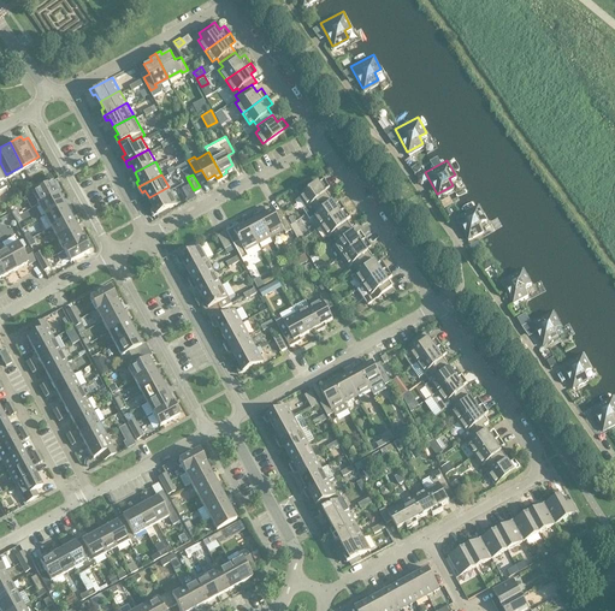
[(323,176),(299,193),(306,205),(309,201),(313,206),(329,194),(324,188),(329,184),(323,176)]
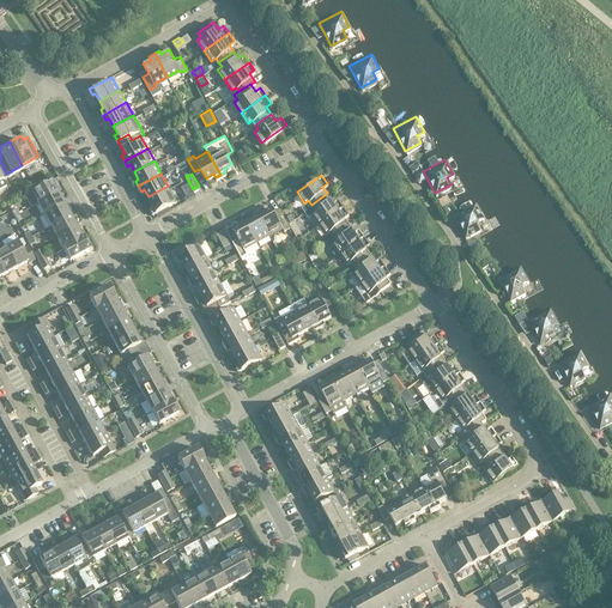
[(56,189),(50,177),(41,182),(35,186),(32,187),(30,188),(37,200),(56,189)]
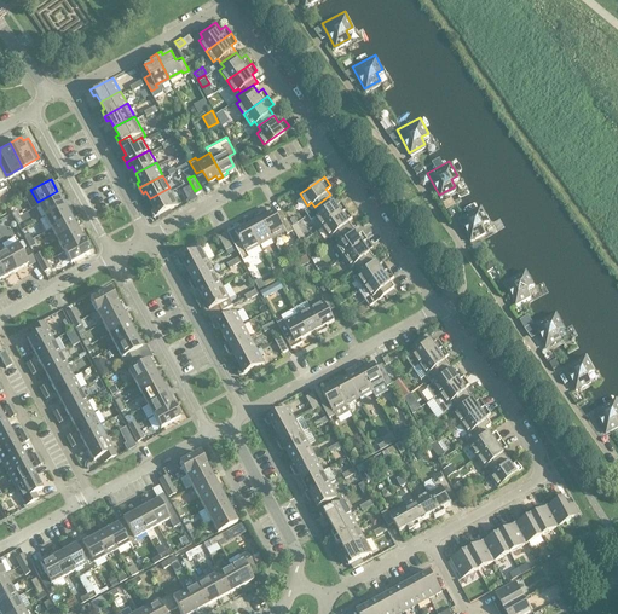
[(177,201),(169,187),(150,198),(154,207),(150,208),(154,214),(177,201)]
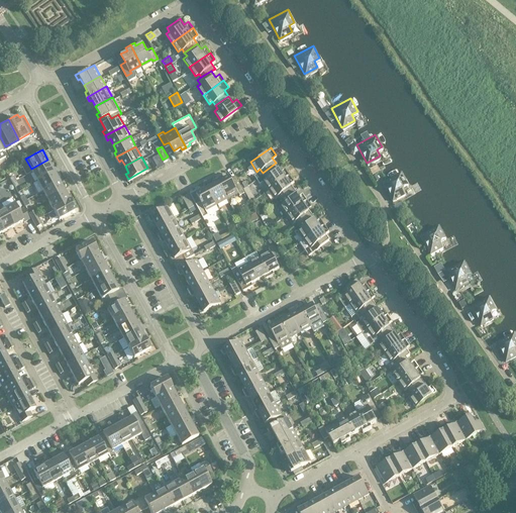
[(53,170),(47,160),(31,169),(36,179),(53,170)]
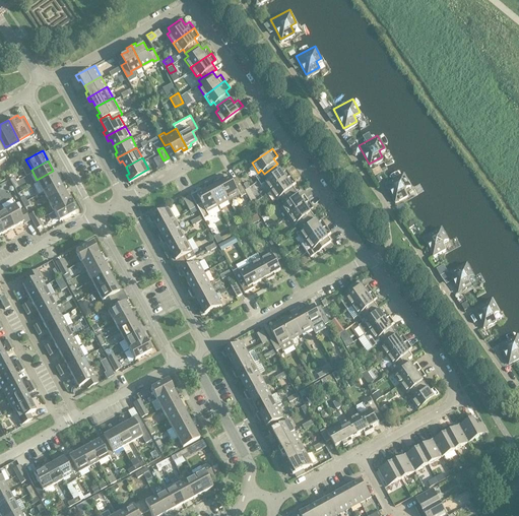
[(281,170),(277,164),(264,174),(266,177),(263,180),(269,188),(290,174),(285,167),(281,170)]
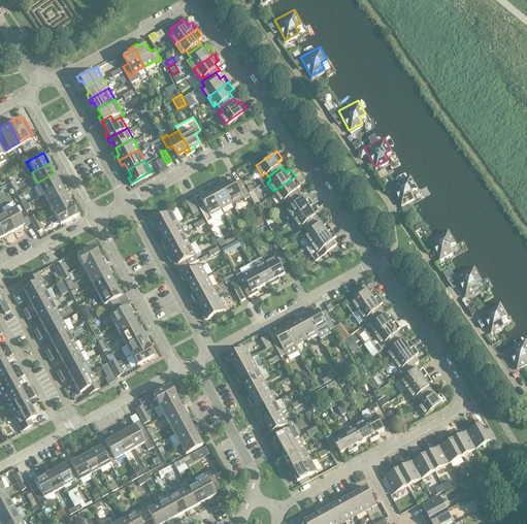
[(60,183),(54,173),(37,183),(32,185),(38,195),(42,192),(60,183)]
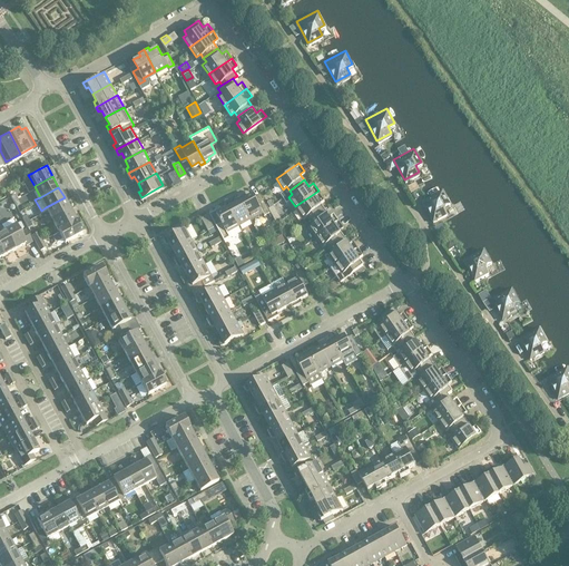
[(449,202),(441,187),(421,198),(432,220),(435,217),(447,212),(443,205),(449,202)]
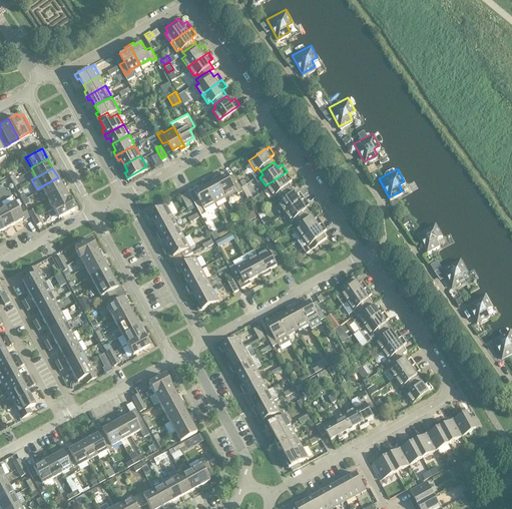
[(218,172),(214,175),(224,194),(235,188),(236,191),(241,188),(232,172),(228,174),(226,171),(219,175),(218,172)]
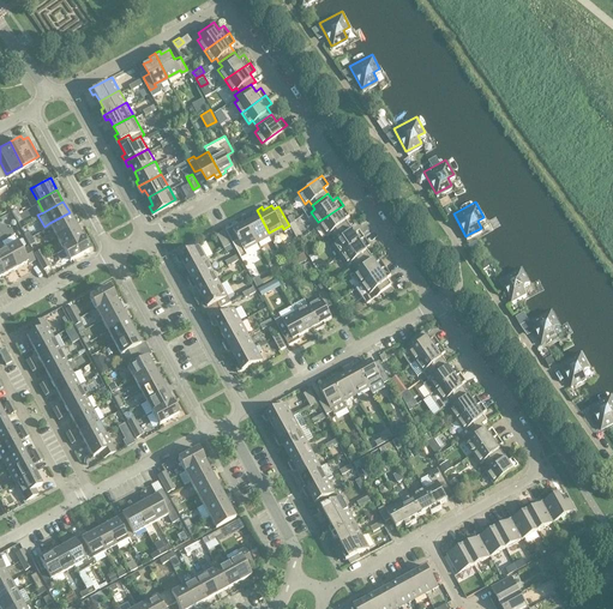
[(348,212),(343,205),(318,222),(325,233),(330,230),(332,234),(348,223),(343,216),(348,212)]
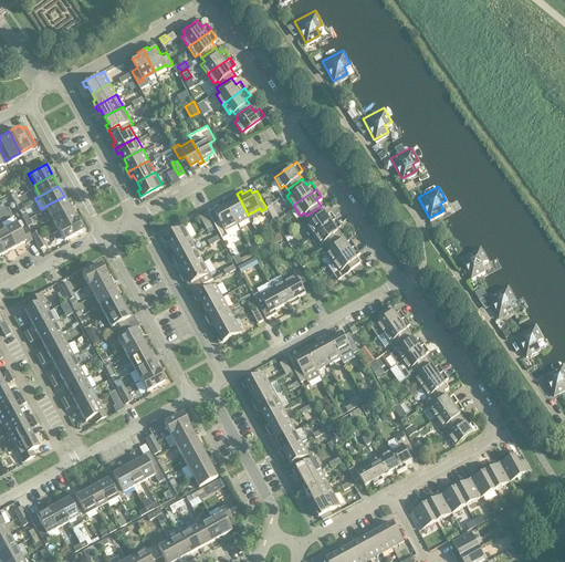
[(248,215),(237,194),(231,196),(233,199),(227,203),(237,221),(248,215)]
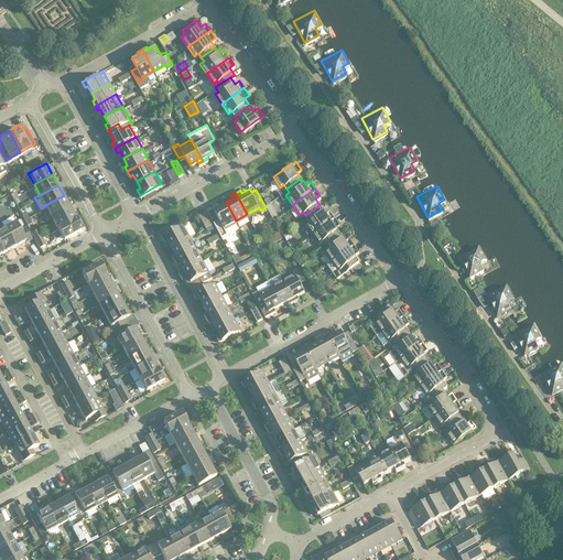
[(69,205),(64,195),(45,205),(51,216),(69,205)]
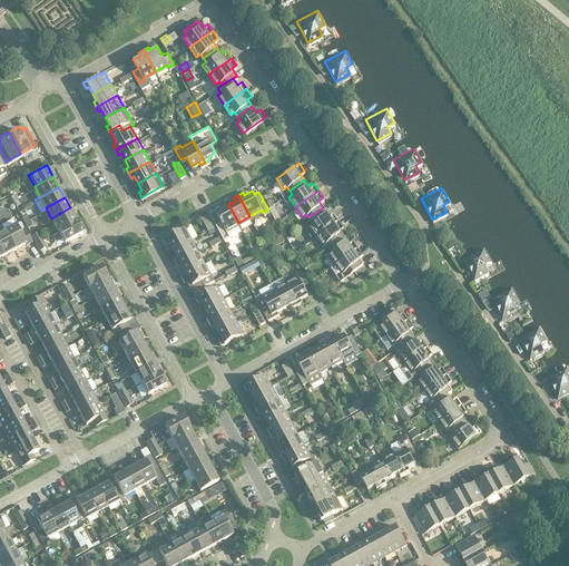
[(238,223),(228,204),(221,208),(219,205),(208,211),(215,223),(223,236),(229,233),(227,228),(238,223)]
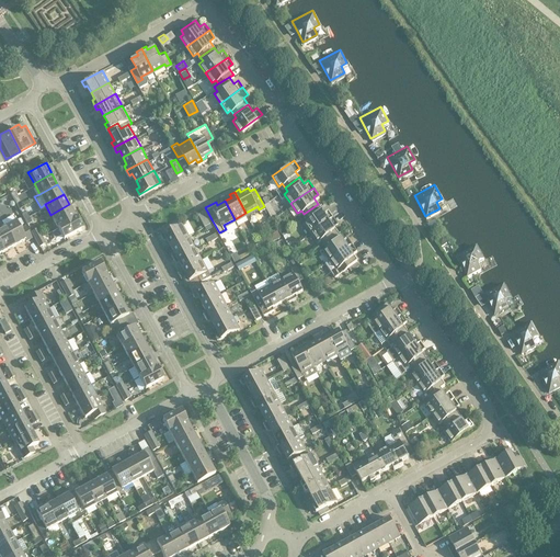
[(75,215),(69,204),(50,215),(56,225),(75,215)]
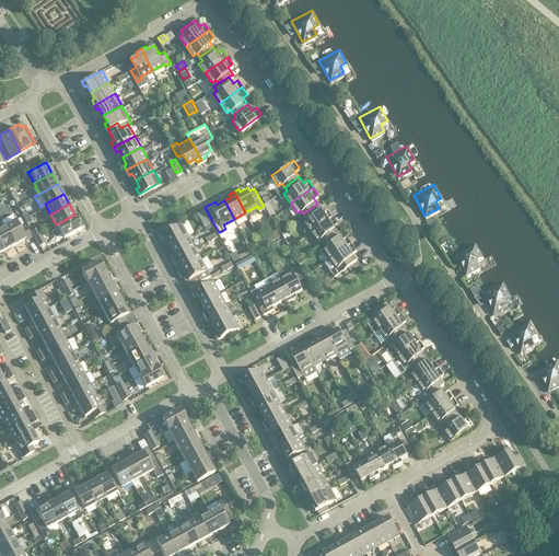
[(322,210),(317,204),(303,213),(306,218),(302,220),(310,230),(332,213),(327,207),(322,210)]
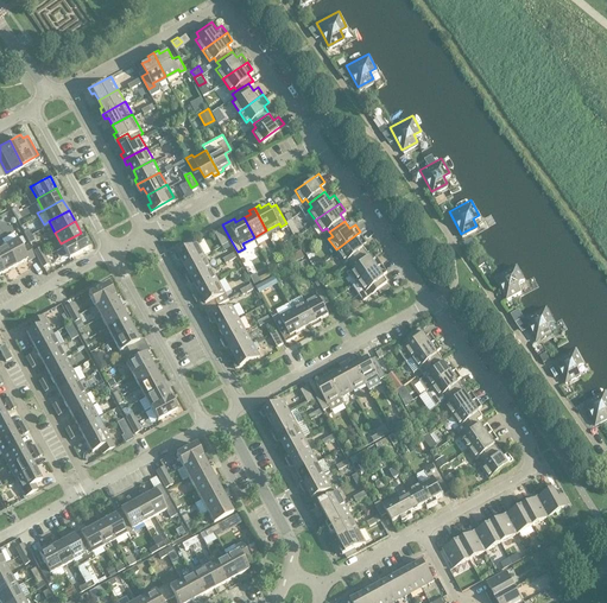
[(227,239),(220,226),(214,229),(221,242),(227,239)]
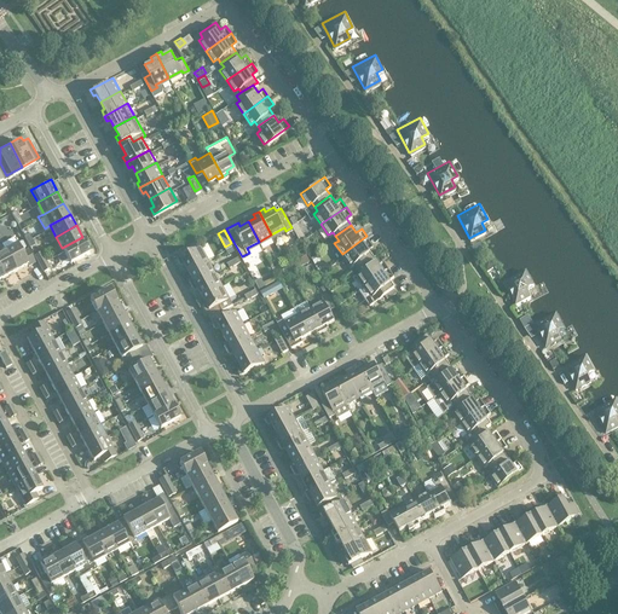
[(373,244),(367,236),(342,254),(350,265),(353,261),(357,266),(373,255),(367,248),(373,244)]
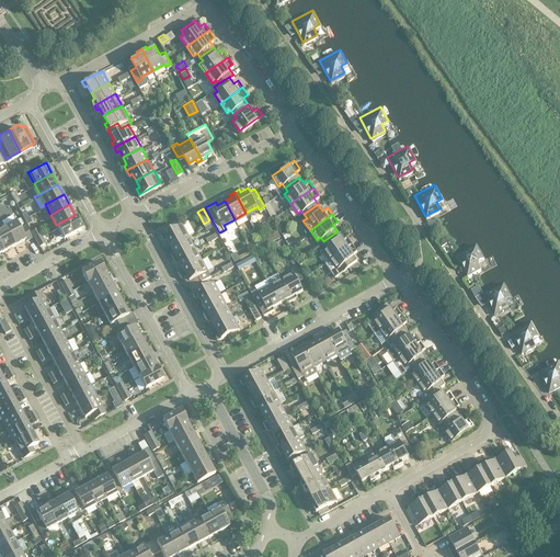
[(31,235),(20,215),(14,218),(3,224),(13,242),(24,236),(25,238),(31,235)]
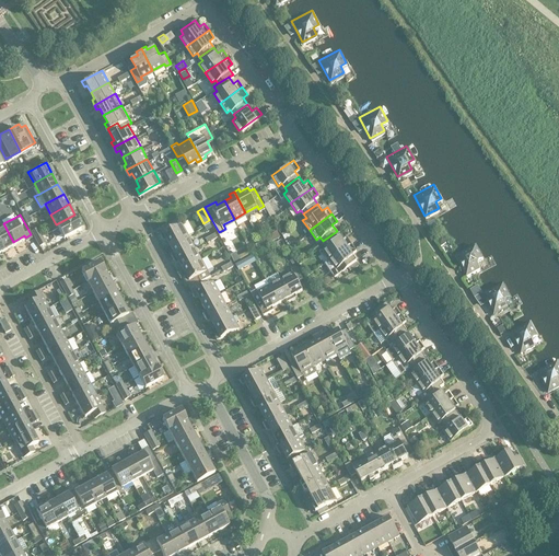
[(80,226),(74,215),(56,224),(62,235),(80,226)]
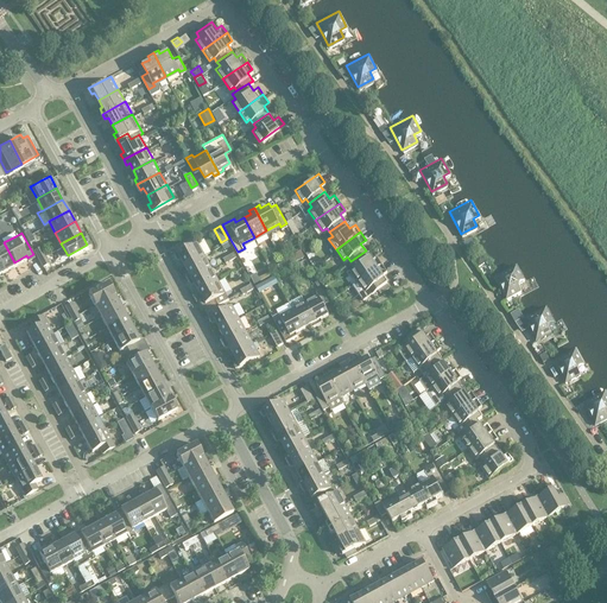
[(196,239),(174,252),(177,258),(179,255),(184,262),(203,252),(196,239)]
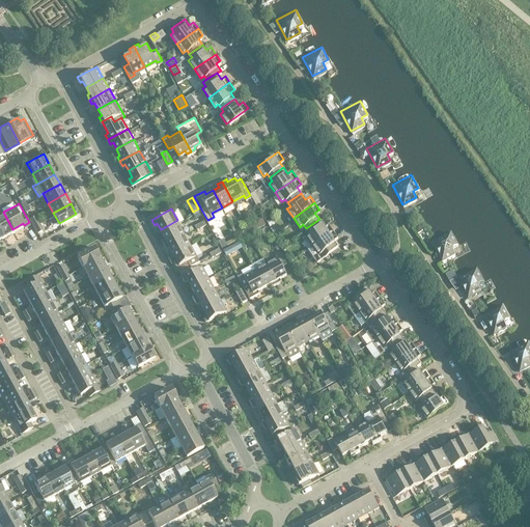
[(12,229),(3,212),(0,214),(0,229),(3,234),(12,229)]
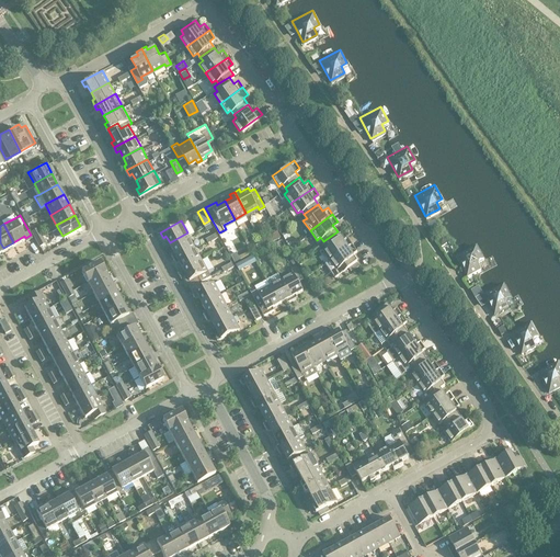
[(44,240),(37,228),(32,231),(37,241),(38,243),(44,240)]
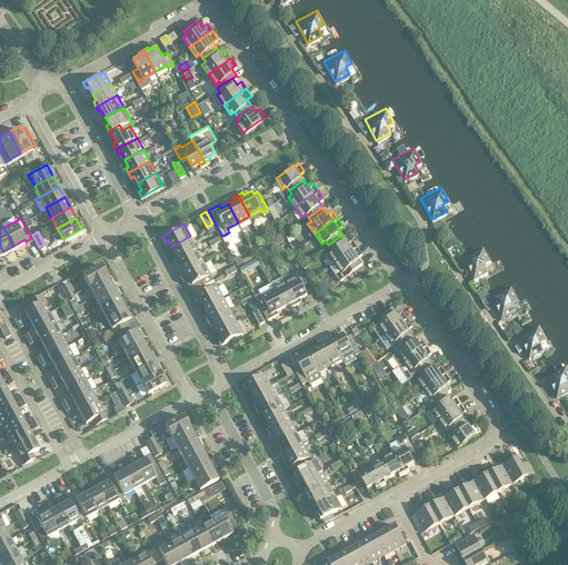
[(347,241),(342,235),(328,245),(330,248),(327,251),(334,261),(356,245),(351,238),(347,241)]
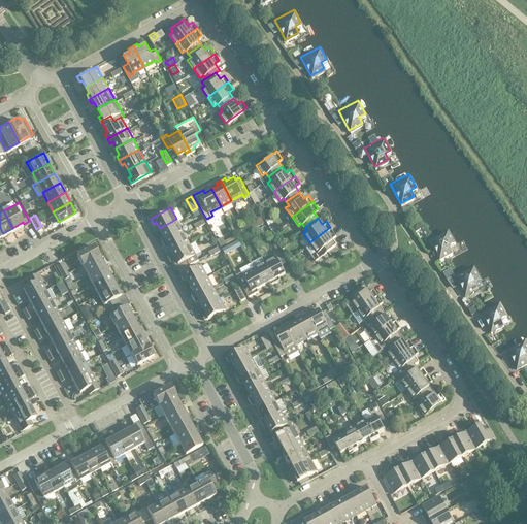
[(183,230),(176,219),(160,228),(163,234),(160,236),(163,240),(183,230)]
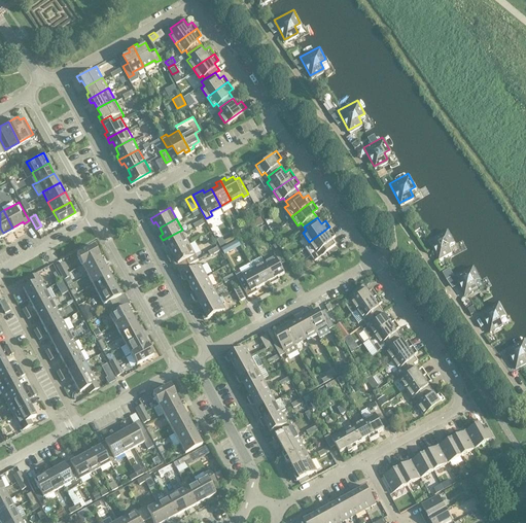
[(305,244),(314,257),(335,243),(330,236),(335,233),(329,227),(309,242),(305,244)]
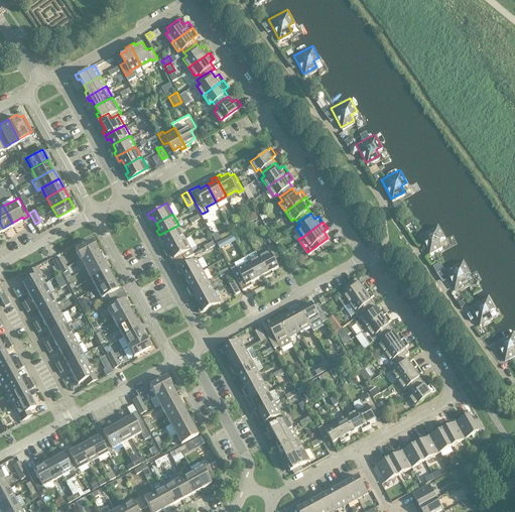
[(184,235),(178,225),(159,235),(161,240),(164,238),(167,244),(184,235)]
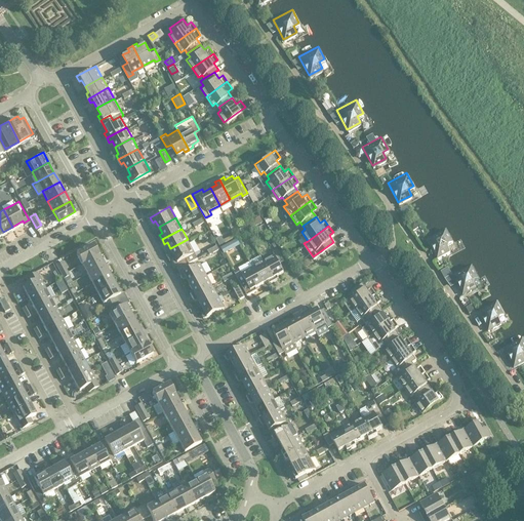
[(220,233),(214,236),(218,242),(224,239),(220,233)]
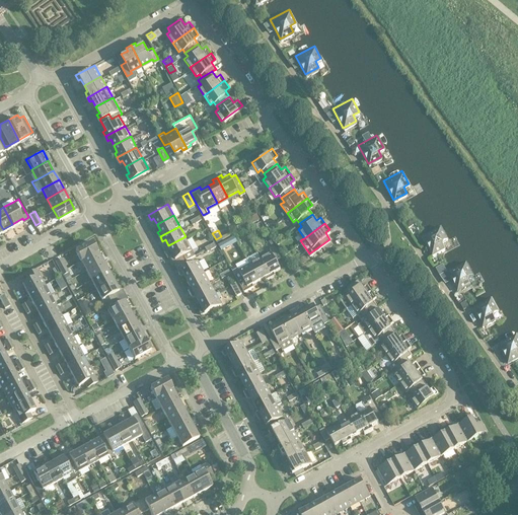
[(194,252),(186,236),(168,245),(171,252),(169,253),(174,264),(186,258),(194,252)]
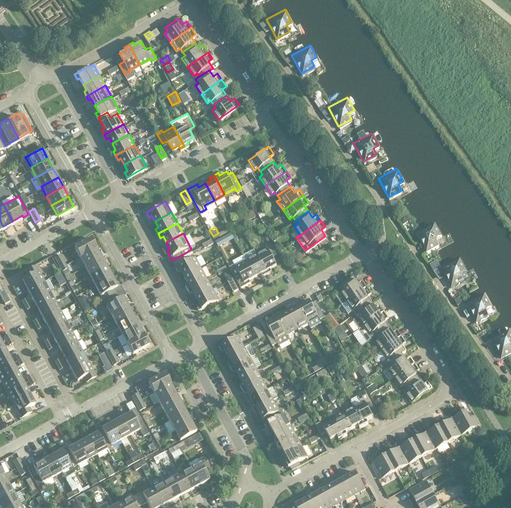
[(223,234),(215,239),(217,244),(226,239),(223,234)]
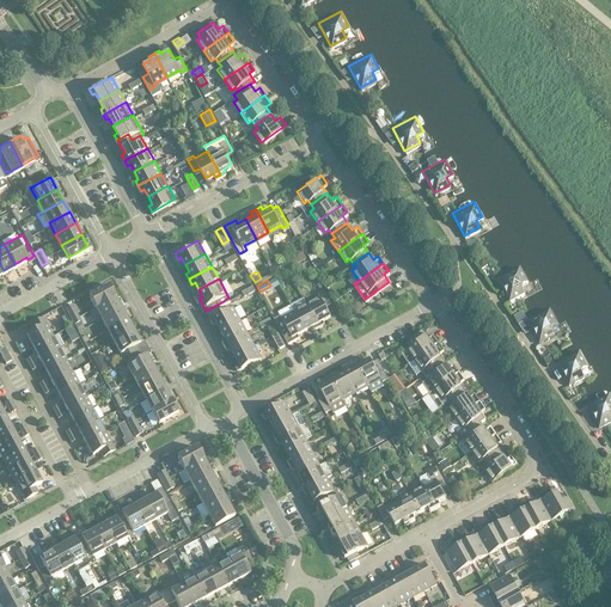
[(114,294),(108,282),(87,293),(95,305),(114,294)]
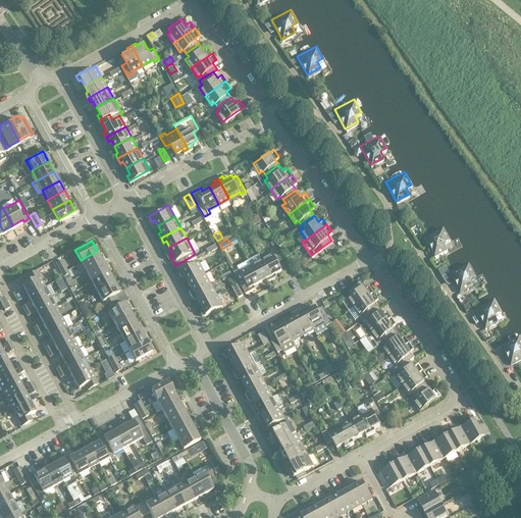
[(271,251),(260,257),(271,276),(275,273),(274,271),(281,267),(276,259),(281,256),(275,245),(270,248),(271,251)]
